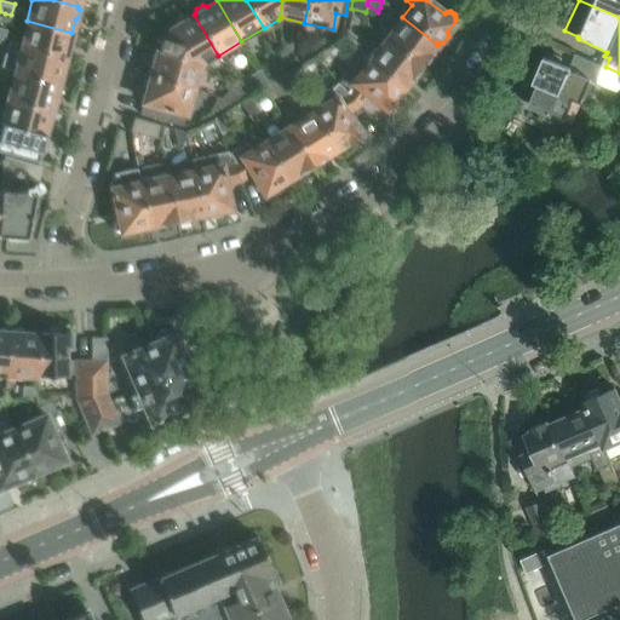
[(619,0),(578,0),(579,0),(619,17),(619,0)]
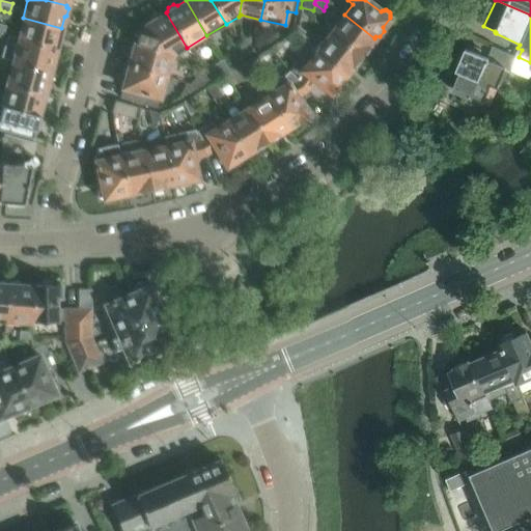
[(187,48),(166,12),(158,18),(154,17),(149,19),(147,24),(145,25),(143,33),(138,32),(135,43),(175,54),(187,48)]
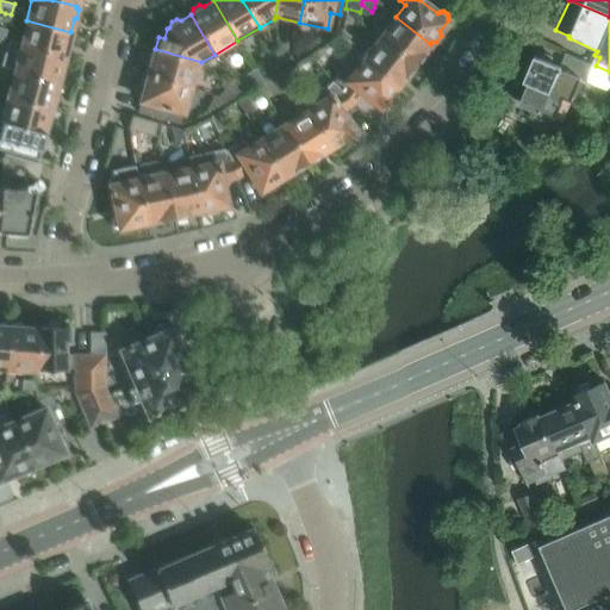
[(430,44),(396,17),(378,37),(416,67),(423,57),(430,44)]
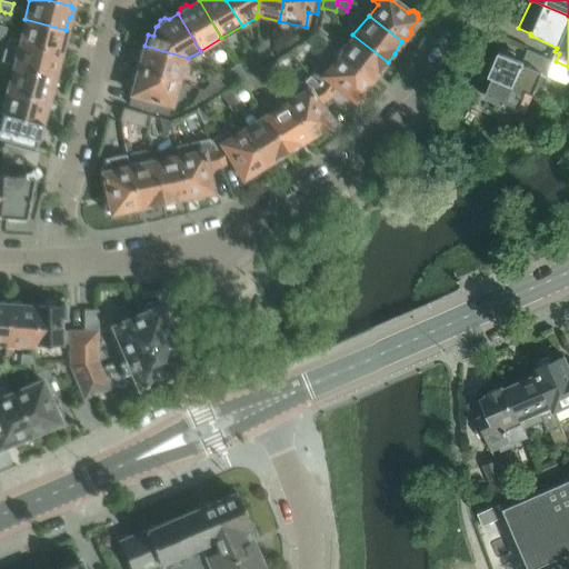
[(66,30),(25,19),(19,42),(59,53),(61,42),(65,40),(68,32),(66,30)]
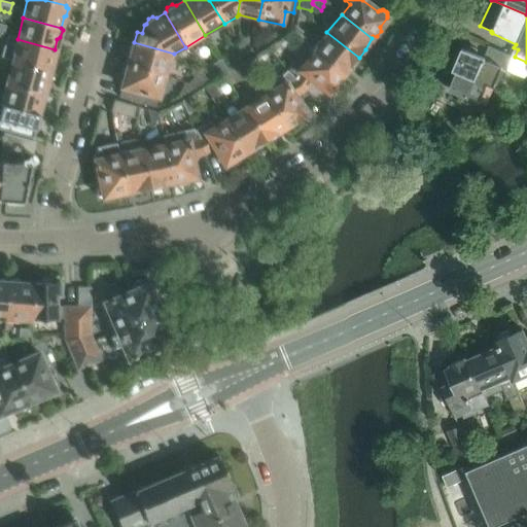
[(306,34),(295,26),(292,32),(301,40),(306,34)]
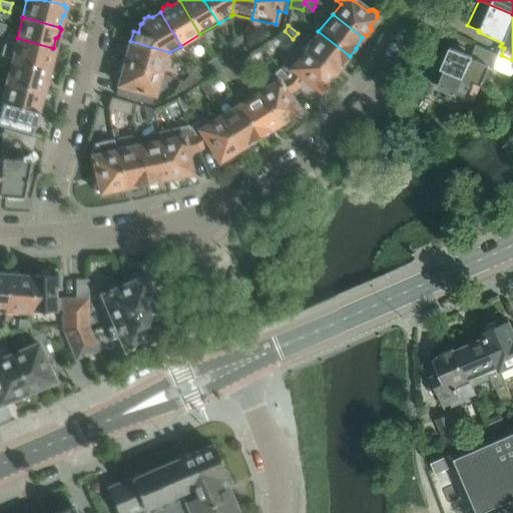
[(350,56),(318,31),(315,35),(304,48),(303,49),(333,73),(340,64),(344,64),(350,56)]
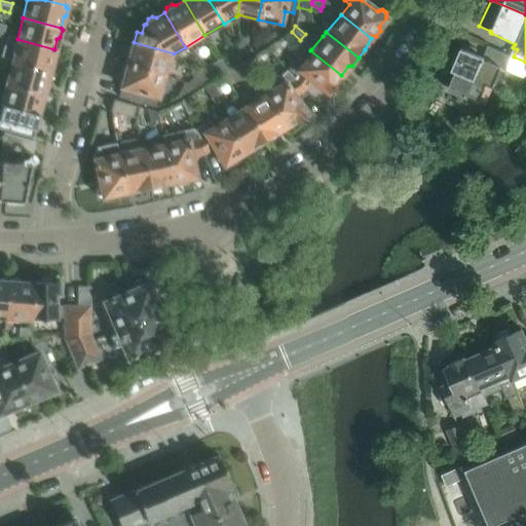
[(54,50),(54,49),(17,39),(6,36),(1,55),(12,60),(11,62),(48,71),(51,61),(54,60),(57,52),(54,50)]
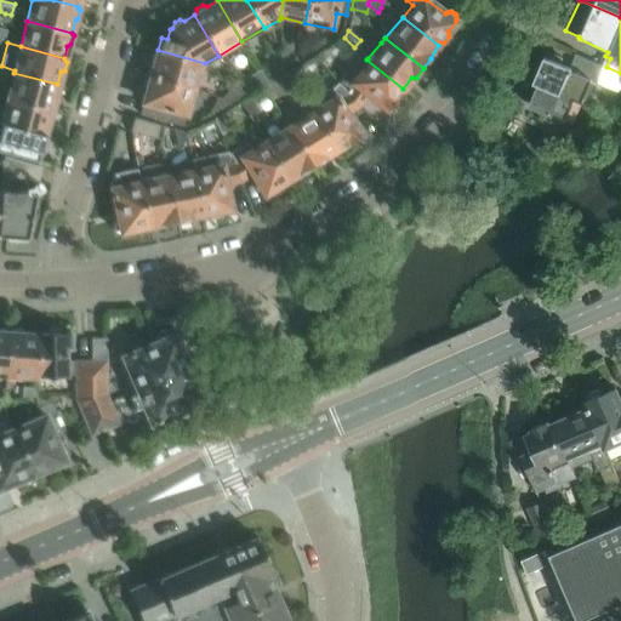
[(283,50),(285,68),(297,61),(289,46),(283,50)]
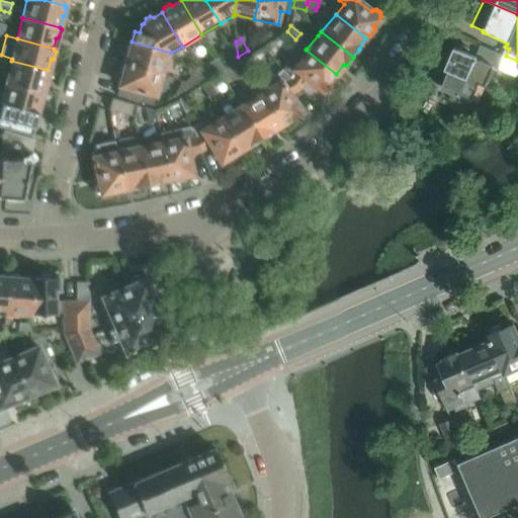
[(168,55),(171,53),(132,41),(131,45),(127,45),(125,52),(127,54),(125,65),(163,75),(168,55)]
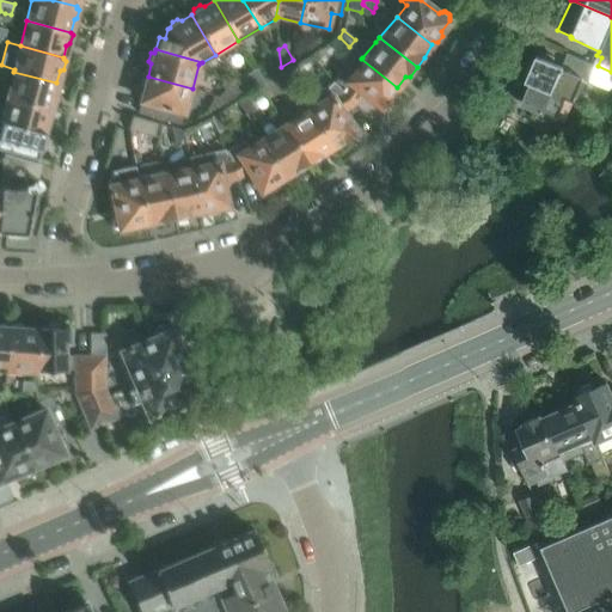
[(361,59),(362,57),(353,50),(342,63),(348,68),(340,77),(334,83),(354,106),(363,95),(379,108),(385,101),(386,101),(390,97),(393,98),(397,92),(396,89),(397,87),(361,59)]
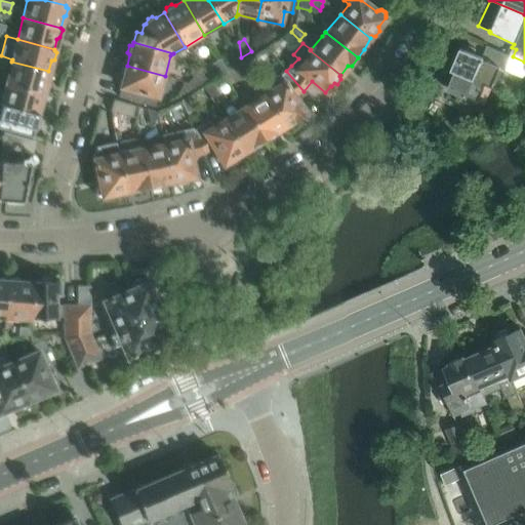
[(456,72),(449,89),(485,105),(500,69),(506,70),(512,55),(487,45),(484,52),(462,43),(451,71),(456,72)]
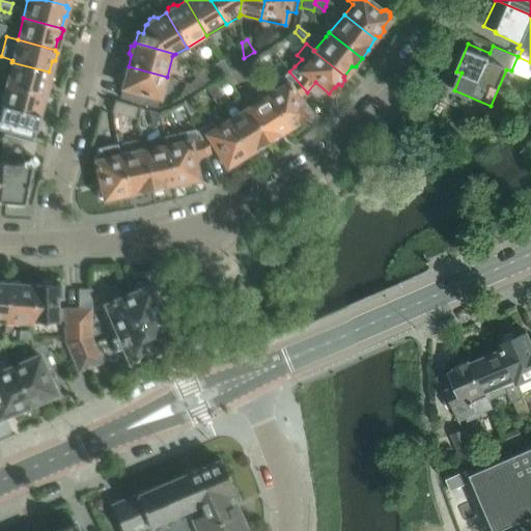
[(232,49),(235,63),(242,59),(234,48),(232,49)]
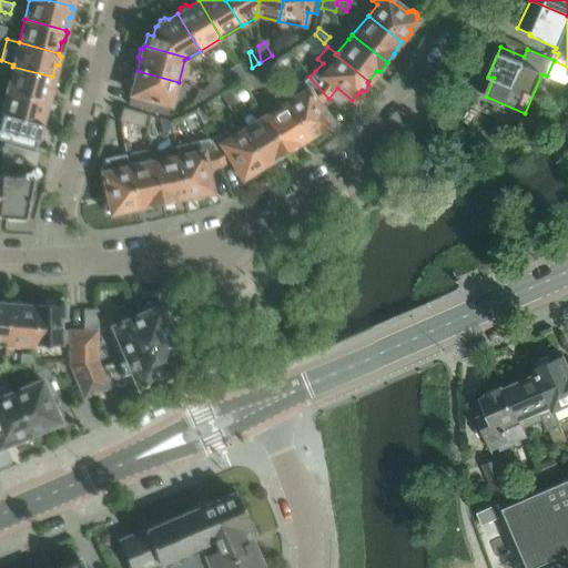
[(296,62),(286,51),(279,57),(290,69),(296,62)]
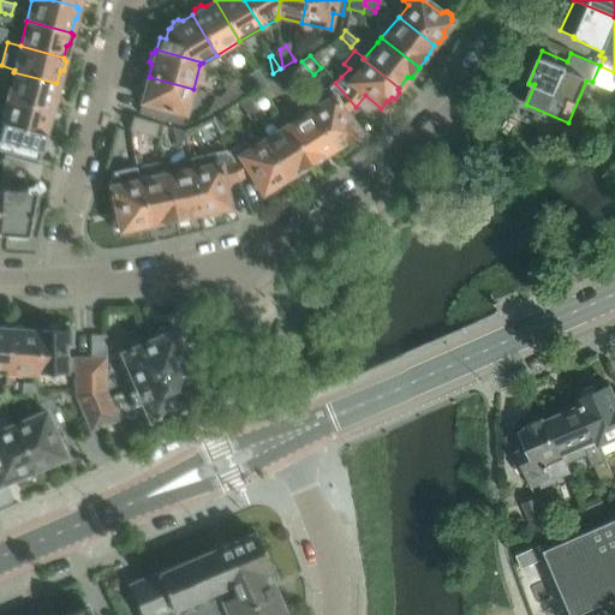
[(263,65),(256,70),(264,85),(272,81),(270,79),(272,78),(263,65)]
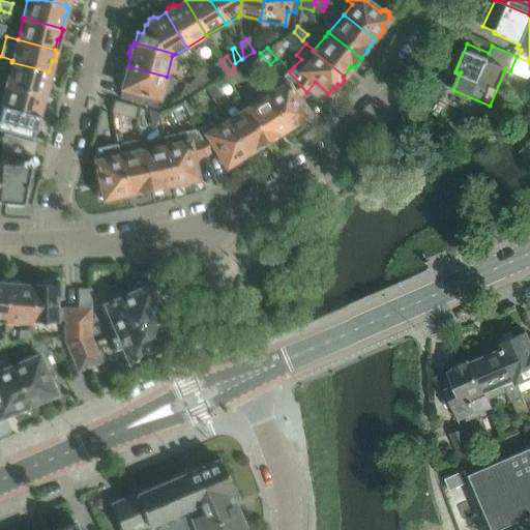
[(228,74),(221,60),(210,66),(217,75),(219,77),(221,75),(223,77),(226,76),(228,74)]
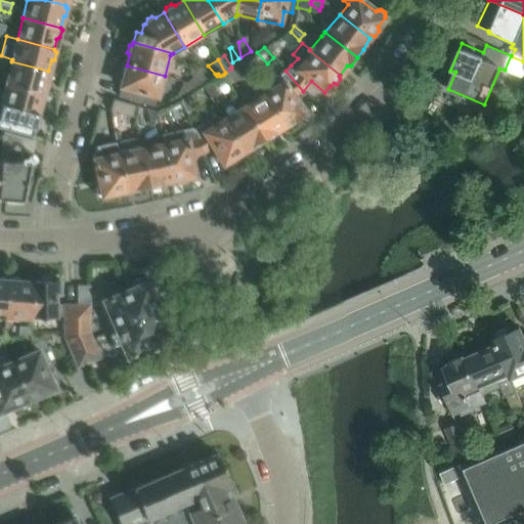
[(48,72),(48,71),(11,61),(5,83),(43,93),(45,81),(48,80),(50,74),(48,72)]
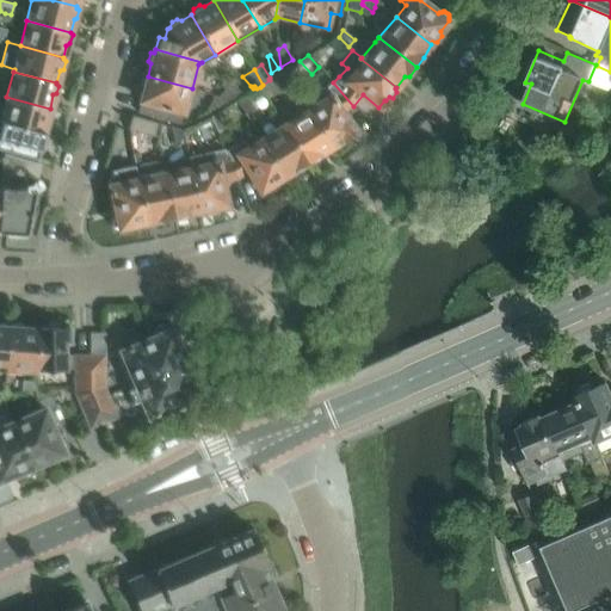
[(267,99),(290,85),(282,72),(270,79),(270,78),(269,79),(270,80),(263,85),(260,87),(267,99)]
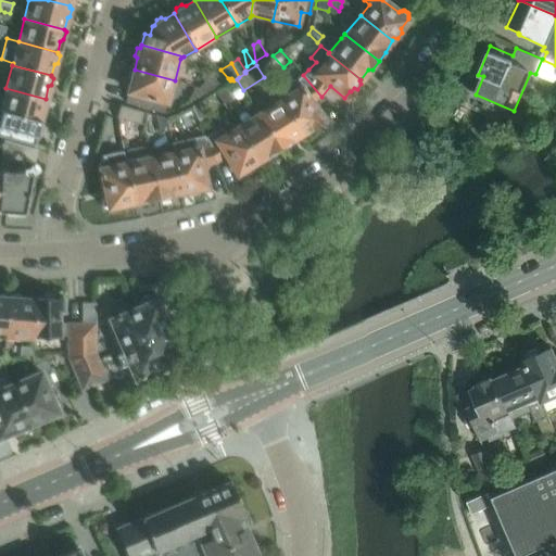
[(228,78),(220,70),(217,67),(215,70),(223,81),(228,78)]
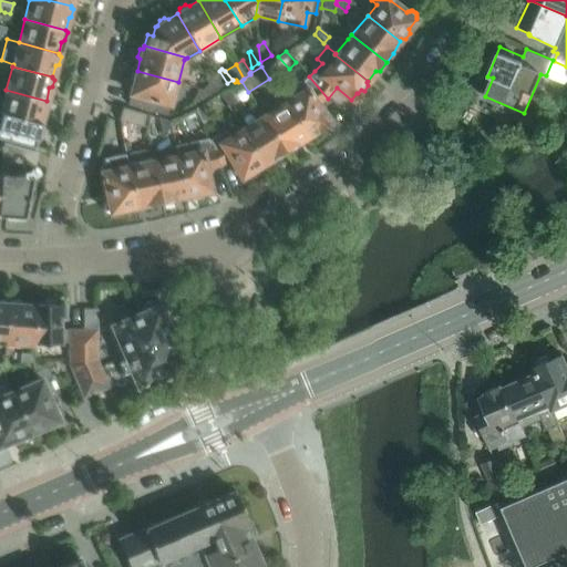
[(172,106),(178,82),(137,71),(136,72),(133,73),(131,80),(133,83),(127,105),(166,114),(168,105),(172,106)]
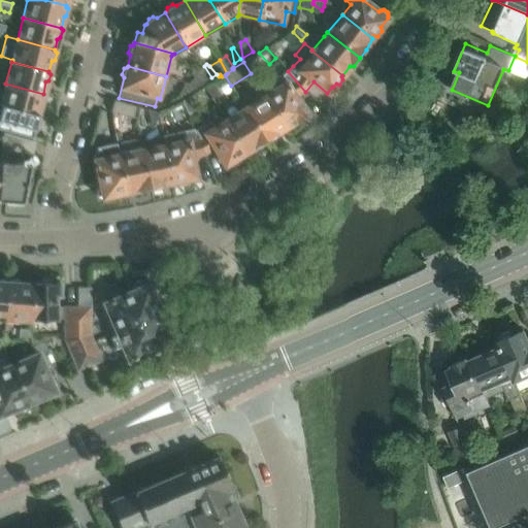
[(193,89),(209,78),(197,70),(191,74),(194,78),(188,84),(185,83),(184,85),(193,89)]
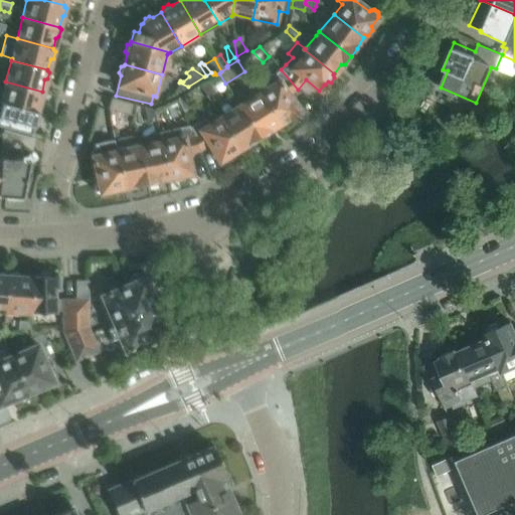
[(288,96),(298,90),(281,69),(276,73),(266,80),(269,86),(258,92),(279,126),(279,125),(283,126),(289,123),(289,119),(291,118),(290,116),(297,112),(288,96)]
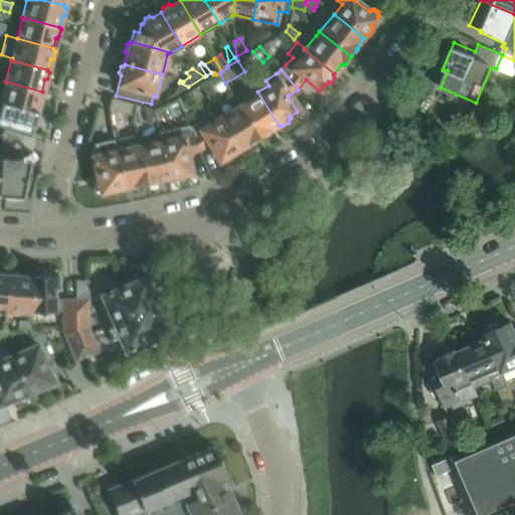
[(213,92),(206,80),(199,84),(199,86),(206,96),(213,92)]
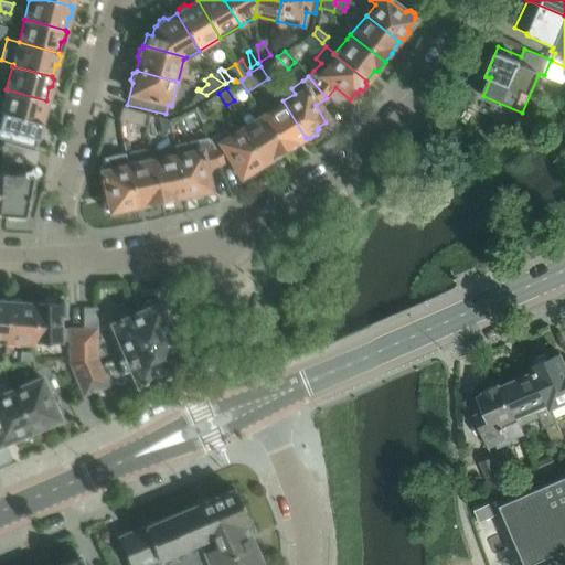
[(45,100),(46,100),(6,89),(0,107),(0,110),(3,112),(2,114),(41,124),(41,121),(40,121),(43,112),(45,110),(48,103),(45,100)]
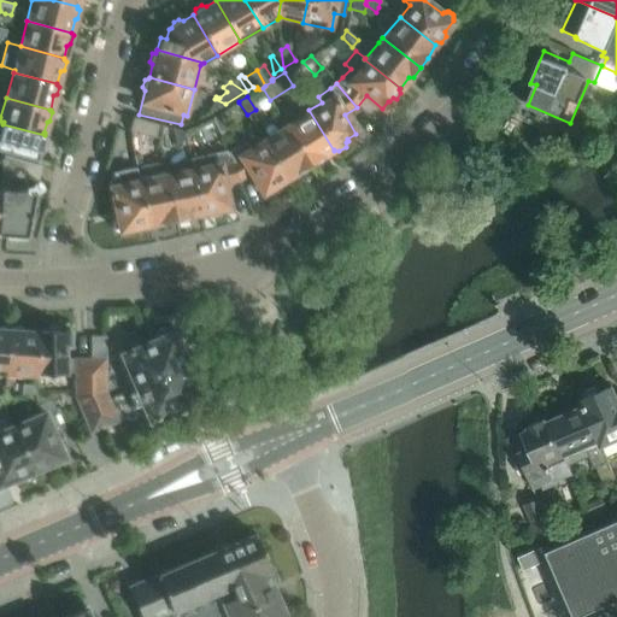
[(209,115),(225,104),(215,99),(209,115)]
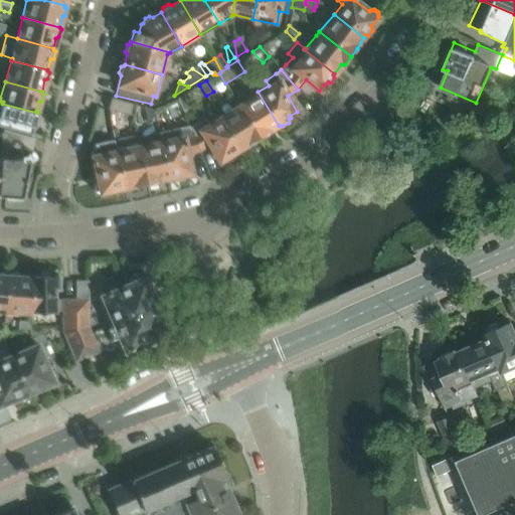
[(279,126),(258,92),(238,104),(261,140),(270,135),(270,131),(279,126)]
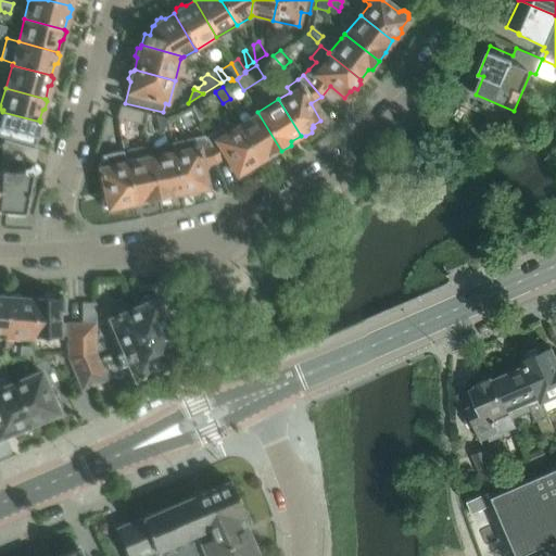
[(206,116),(200,101),(189,108),(194,121),(206,116)]
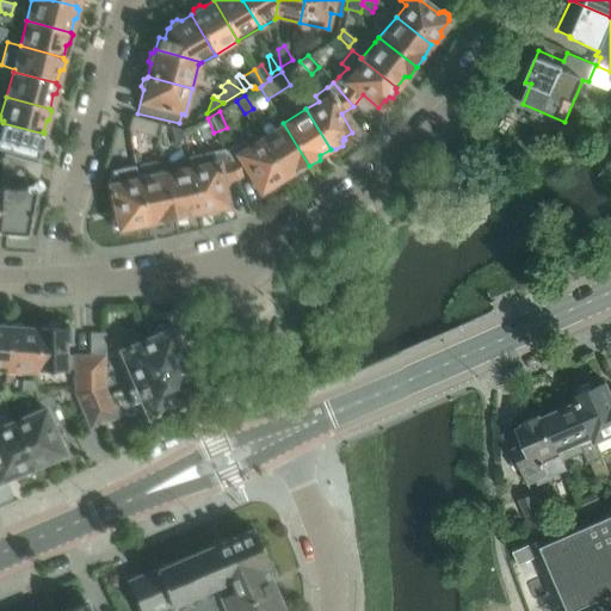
[(154,135),(156,123),(156,122),(131,116),(129,129),(154,135)]
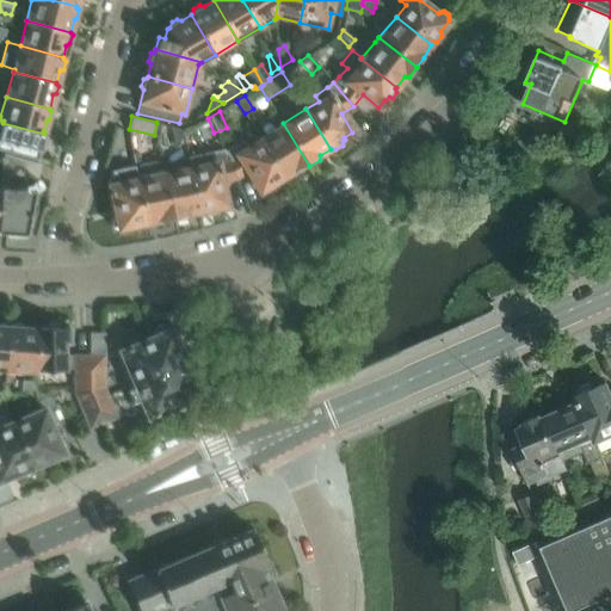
[(214,133),(208,118),(202,122),(208,135),(214,133)]
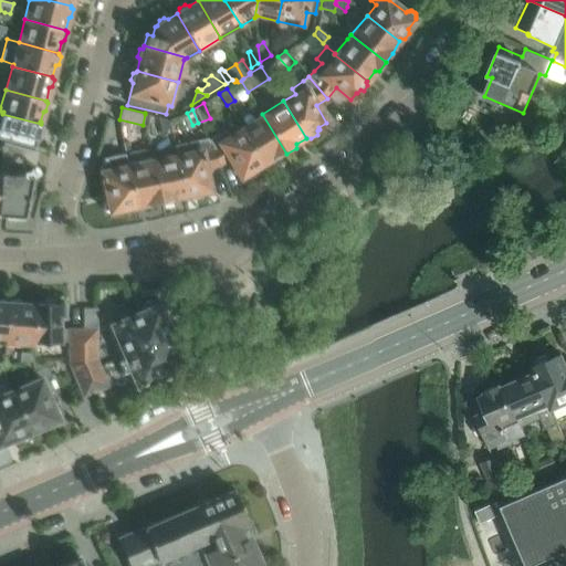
[(42,127),(41,124),(2,114),(0,121),(0,138),(33,148),(34,139),(37,139),(37,137),(40,134),(42,127)]
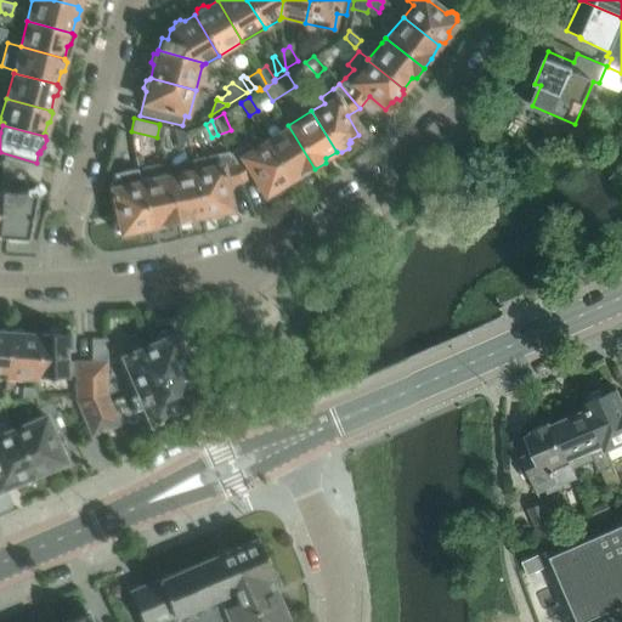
[(315,169),(288,125),(264,141),(289,181),(299,174),(304,176),(315,169)]
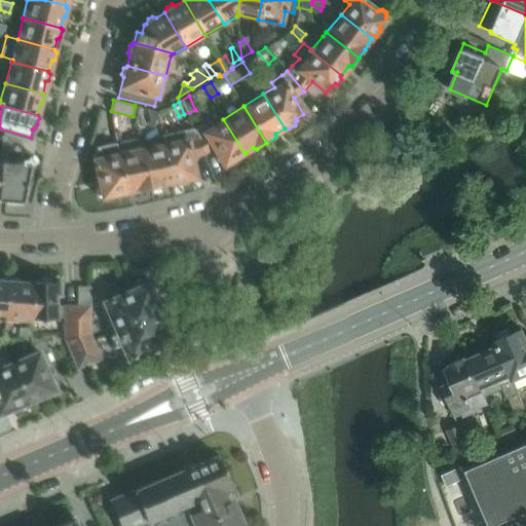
[(159,122),(157,111),(147,109),(150,124),(159,122)]
